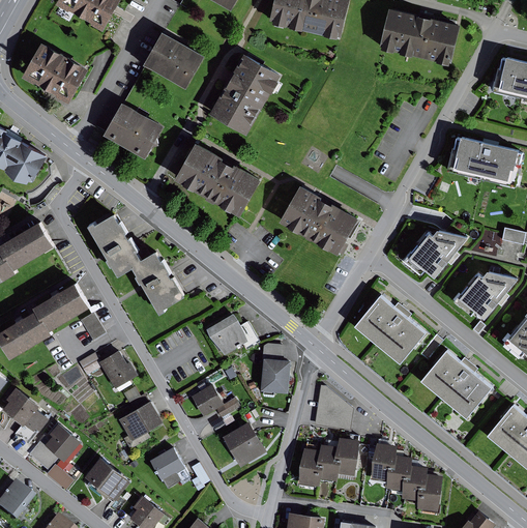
[(58,0),(54,7),(100,32),(117,0),(58,0)]
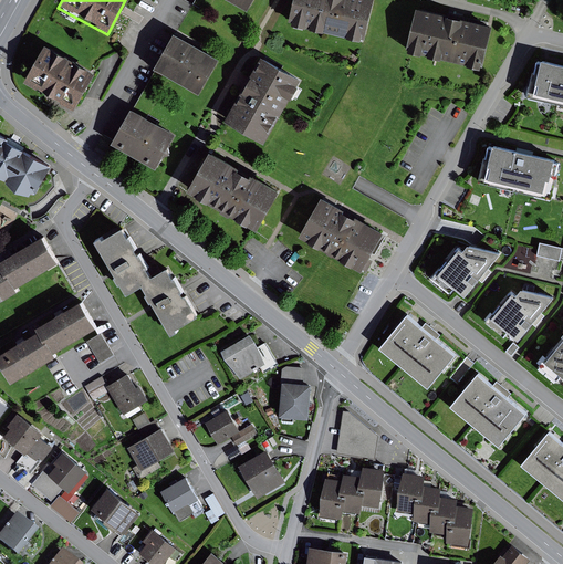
[(211,0),(194,0),(190,7),(204,14),(211,0)]
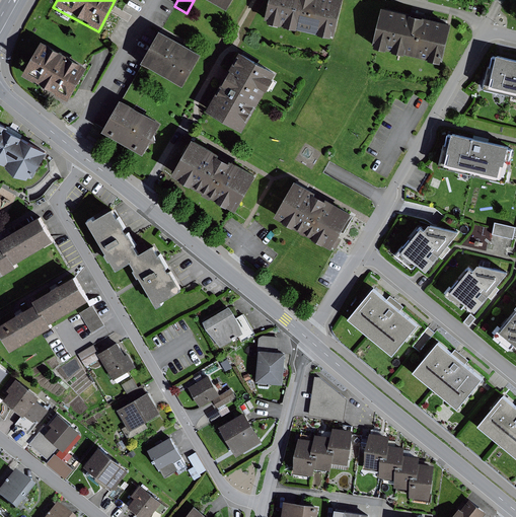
[(209,0),(226,10),(231,0),(209,0)]
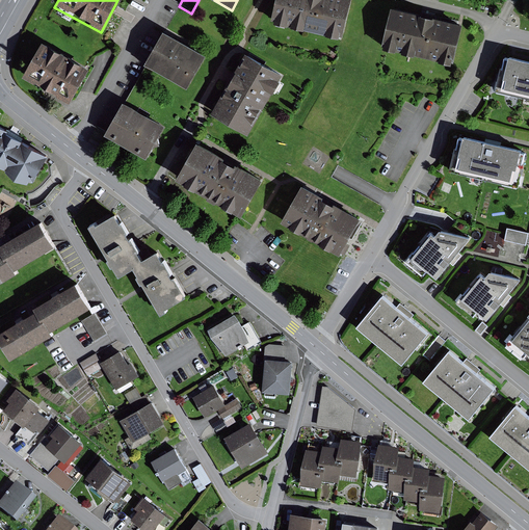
[(350,0),(274,0),(271,19),(274,20),(274,23),(339,37),(339,34),(343,35),(350,0)]
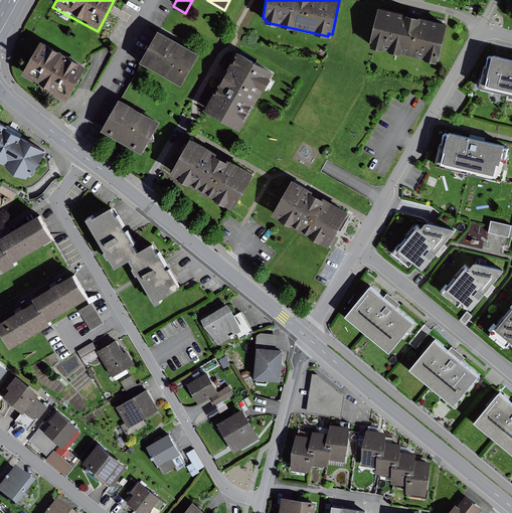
[(448,24),(378,7),(369,43),(371,44),(370,46),(437,62),(438,60),(439,60),(448,24)]
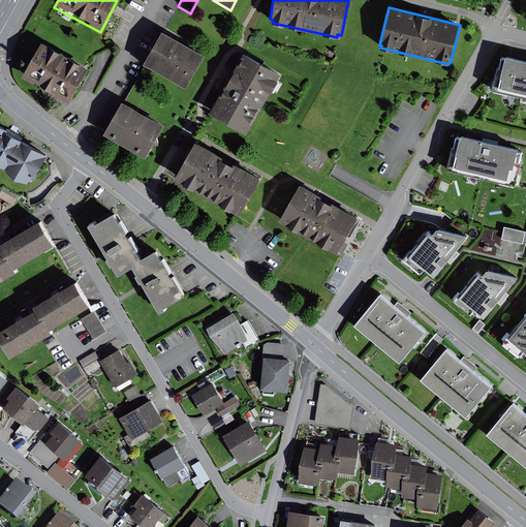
[(162,31),(144,64),(145,64),(158,72),(185,88),(204,55),(162,31)]
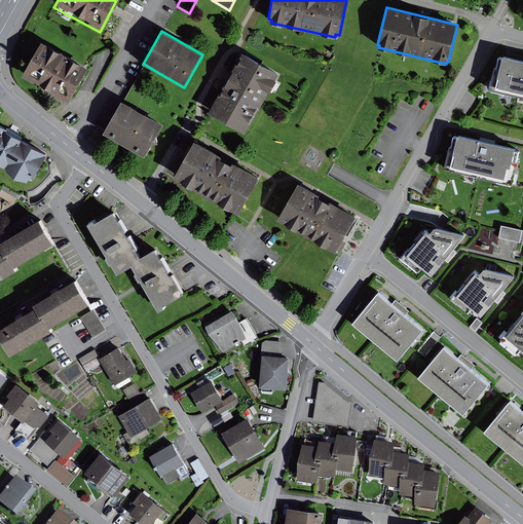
[(38,47),(20,80),(65,106),(83,73),(38,47)]
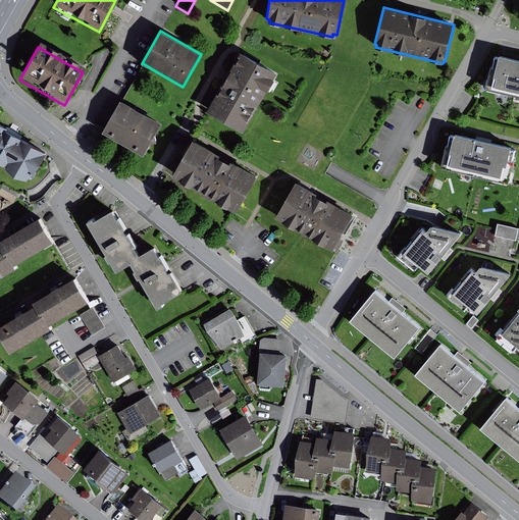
[(240,52),(206,111),(243,133),(276,72),(240,52)]
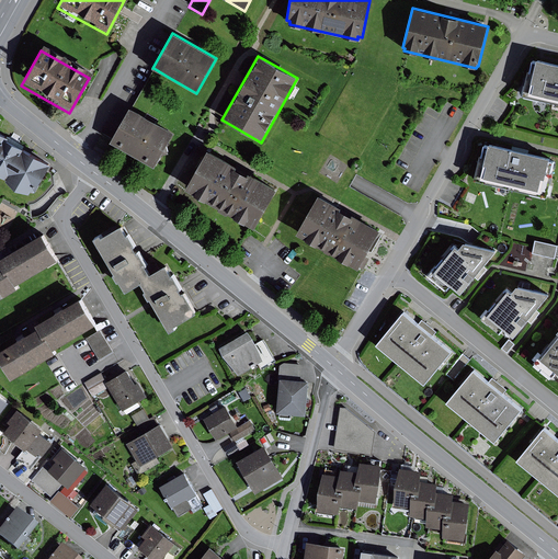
[(536,61),(531,60),(523,95),(557,103),(557,64),(536,59),(536,61)]
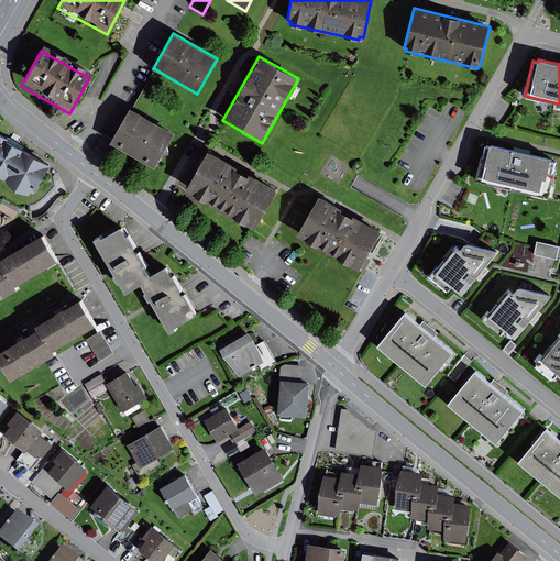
[(168,77),(154,68),(135,101),(149,109),(168,77)]
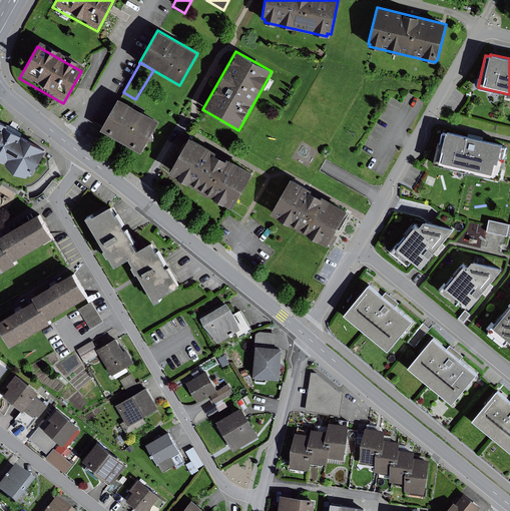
[(135,99),(123,92),(119,99),(131,106),(135,99)]
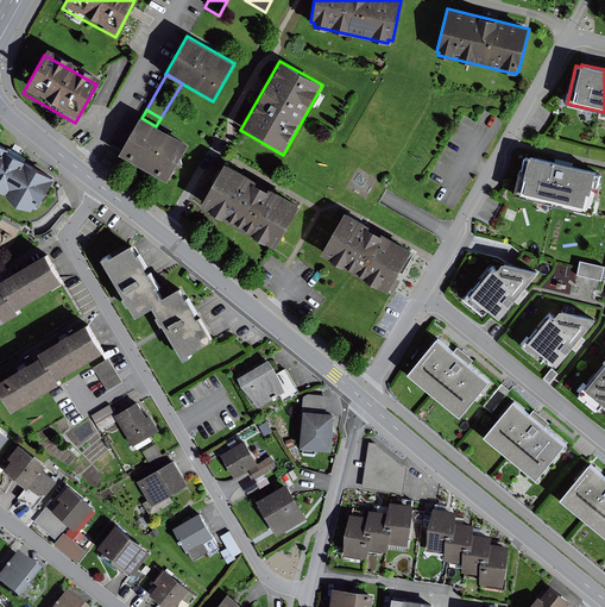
[(140,117),(118,155),(165,183),(174,169),(182,167),(180,158),(188,144),(156,126),(142,118),(140,117)]
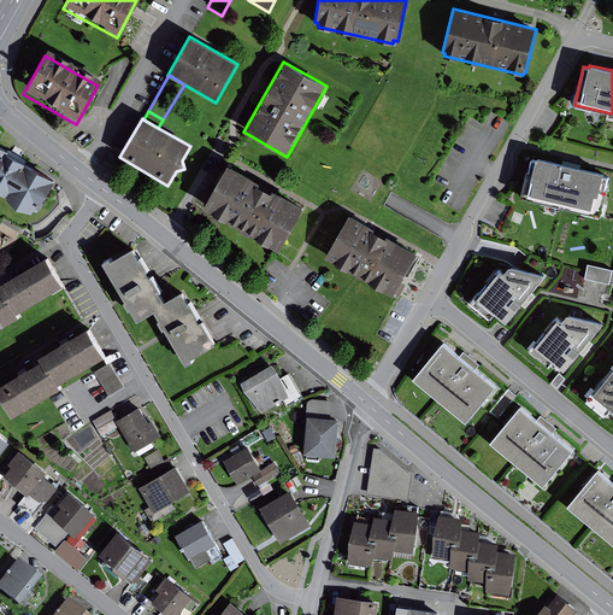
[(56,181),(0,148),(0,193),(7,197),(7,198),(18,208),(31,212),(34,210),(37,212),(56,181)]
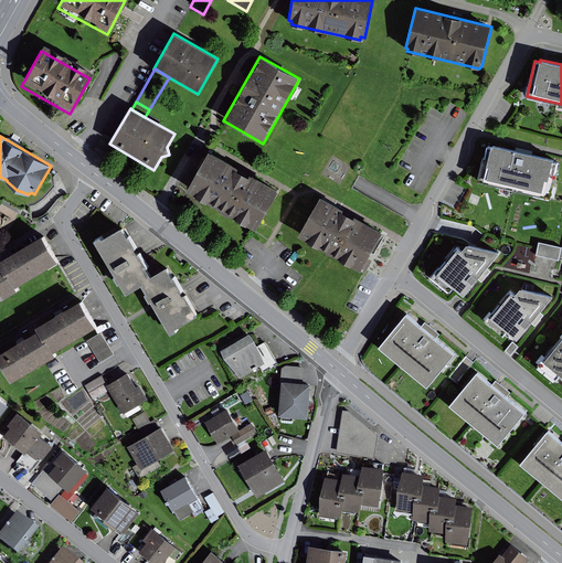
[(491,148),(486,147),(478,181),(550,198),(558,162),(553,161),(553,159),(492,146),(491,148)]
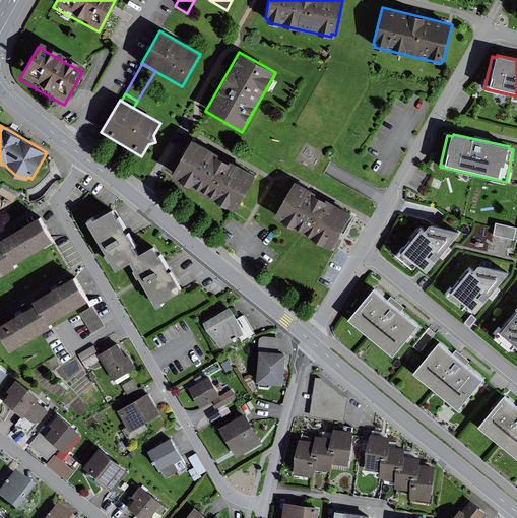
[(256,176),(193,139),(173,175),(236,211),(256,176)]
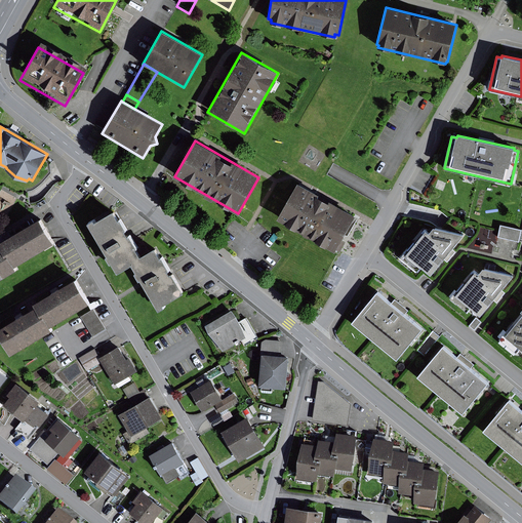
[(297,184),(277,219),(335,251),(355,215),(297,184)]
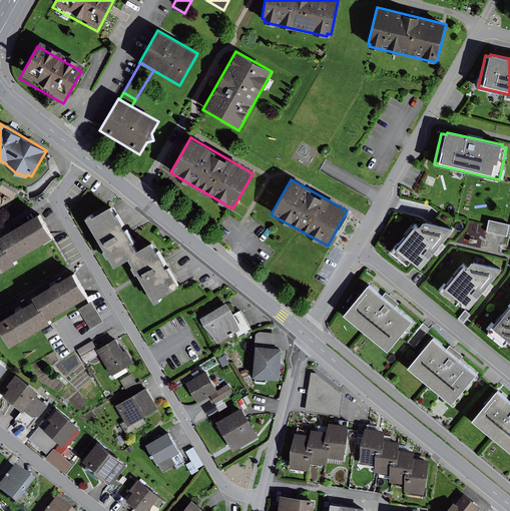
[(178,286),(151,240),(137,249),(111,205),(93,216),(91,214),(85,218),(114,267),(127,258),(154,303),(160,300),(158,298),(178,286)]
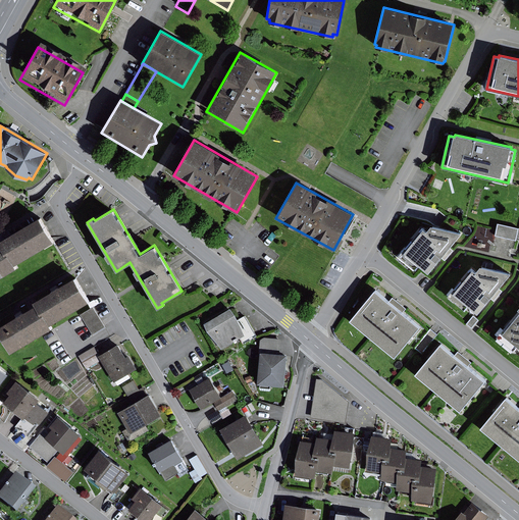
[(39,217),(0,242),(0,246),(0,277),(16,268),(14,265),(53,242),(39,217)]
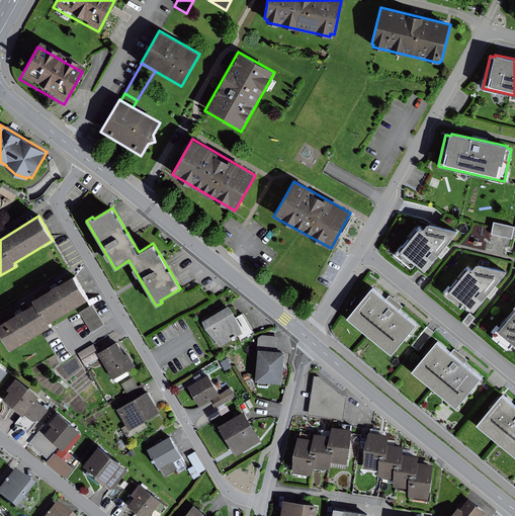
[(417,263),(426,271),(458,231),(429,223),(424,229),(418,224),(394,254),(412,269),(417,263)]
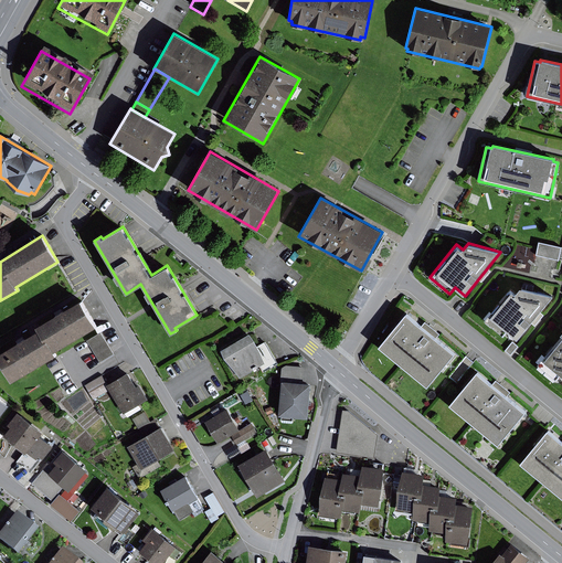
[(559,248),(537,244),(533,257),(555,262),(559,248)]
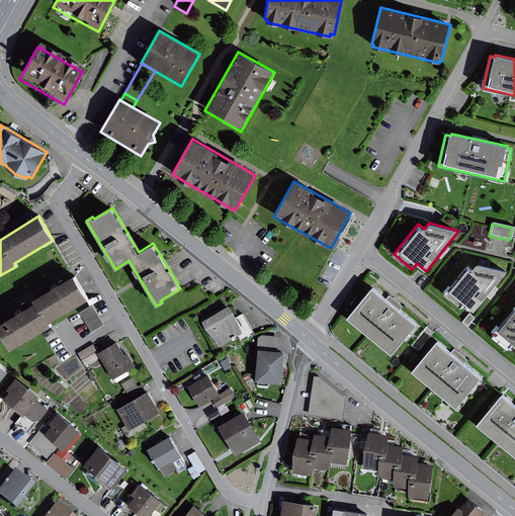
[(471,230),(466,243),(483,250),(489,236),(471,230)]
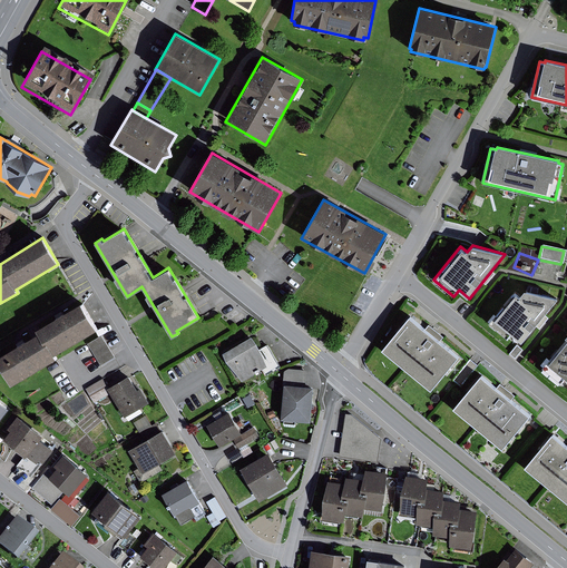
[(512,333),(522,342),(558,299),(525,291),(520,296),(515,292),(488,324),(507,340),(512,333)]
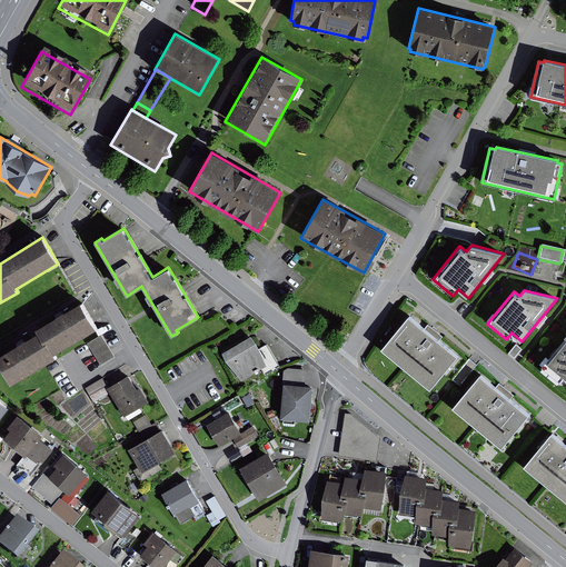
[(81,302),(36,329),(39,334),(0,356),(0,365),(11,385),(57,359),(53,355),(97,330),(81,302)]
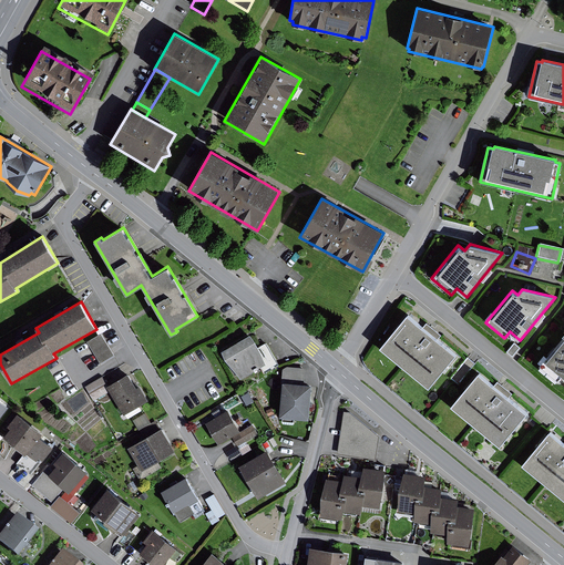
[(407,316),(379,349),(428,390),(455,356),(437,340),(421,328),(407,316)]
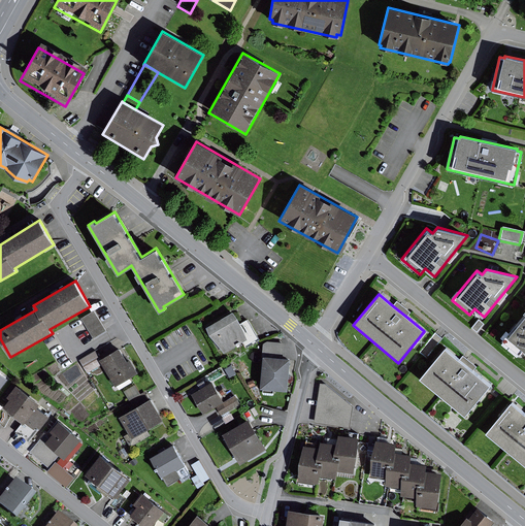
[(395,302),(392,305),(406,317),(408,314),(395,302)]
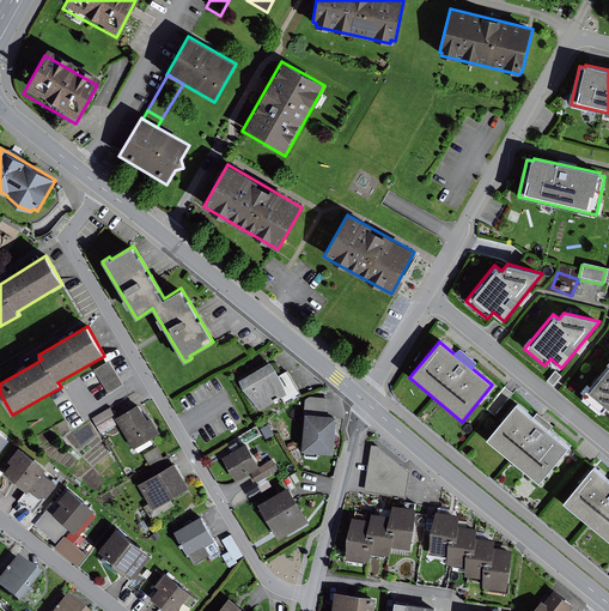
[(105,363),(91,371),(105,395),(120,386),(105,363)]
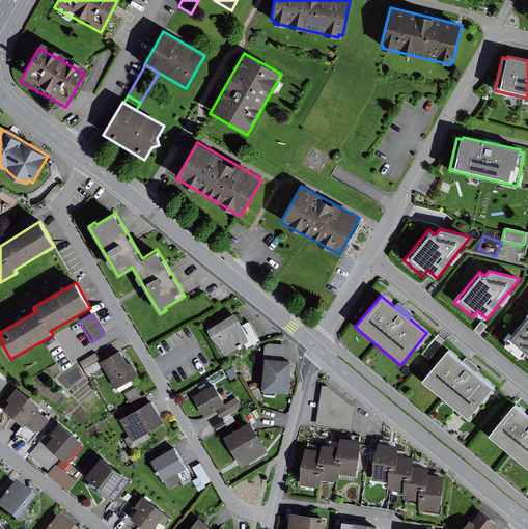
[(527,351),(527,314),(504,342),(521,357),(527,350),(527,351)]
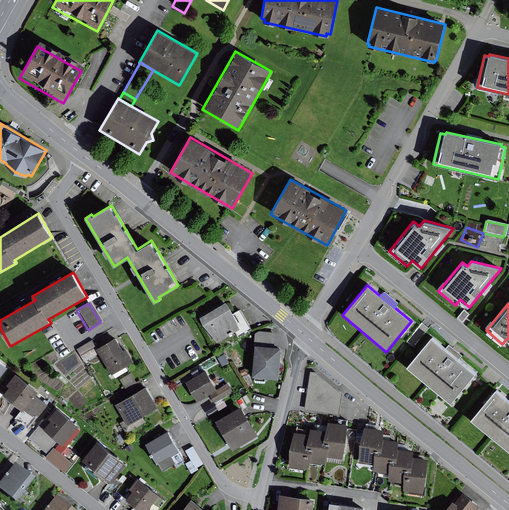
[(224,304),(198,319),(202,326),(215,344),(232,334),(236,340),(250,331),(238,311),(231,315),(224,304)]
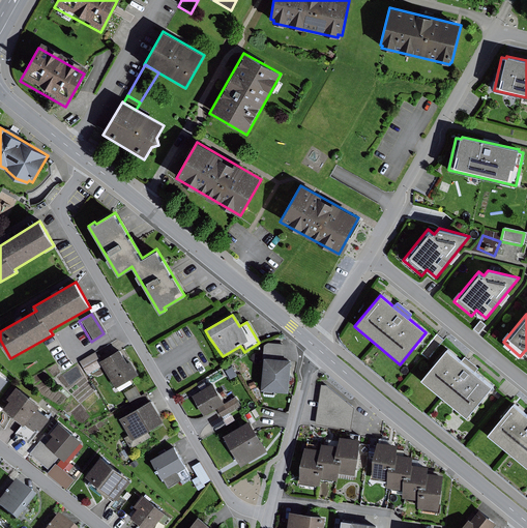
[(442,342),(434,335),(417,356),(426,362),(442,342)]
